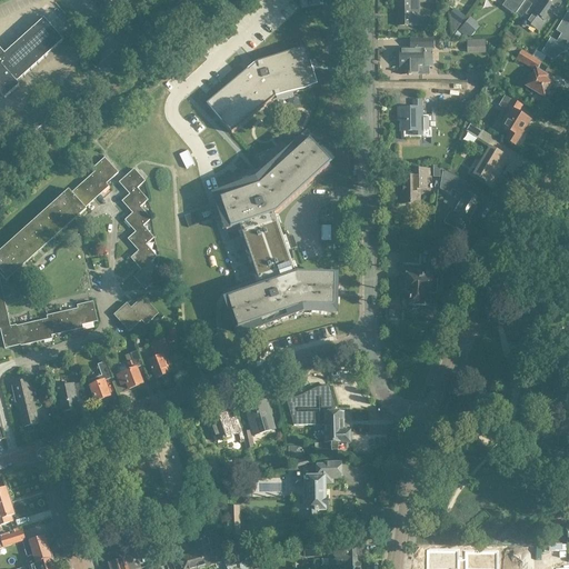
[(515,16),(516,13),(526,0),(525,0),(506,0),(501,7),(515,16)]
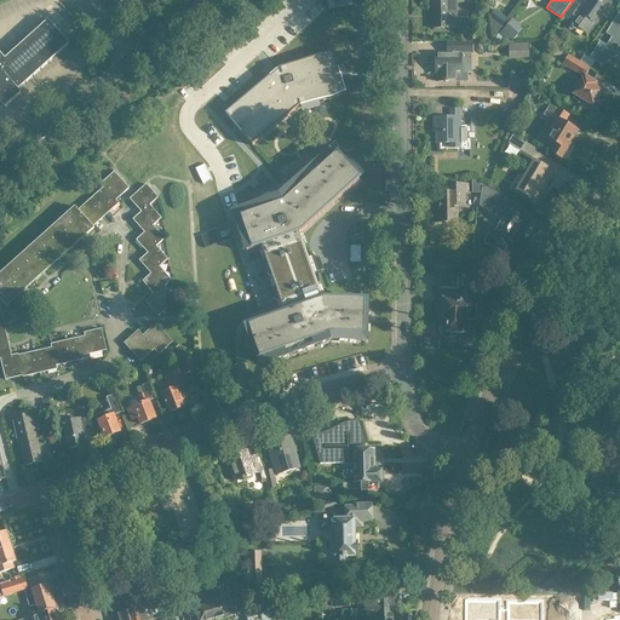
[(562,15),(574,23),(572,23),(569,23),(568,26),(568,28),(569,30),(572,30),(574,29),(577,32),(579,28),(587,35),(596,23),(593,22),(608,1),(606,0),(587,0),(579,12),(575,10),(579,5),(573,0),(562,15)]
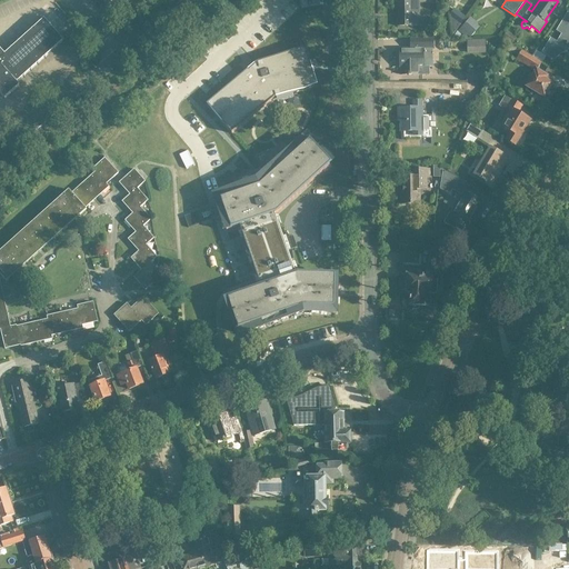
[(418,1),(396,2),(397,27),(418,27),(418,1)]
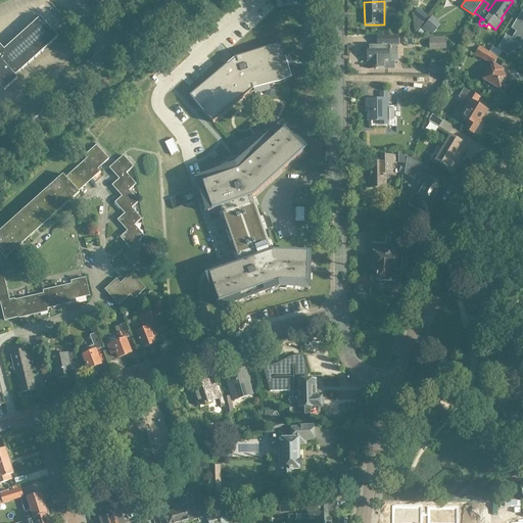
[(417,9),(413,15),(416,34),(428,17),(417,9)]
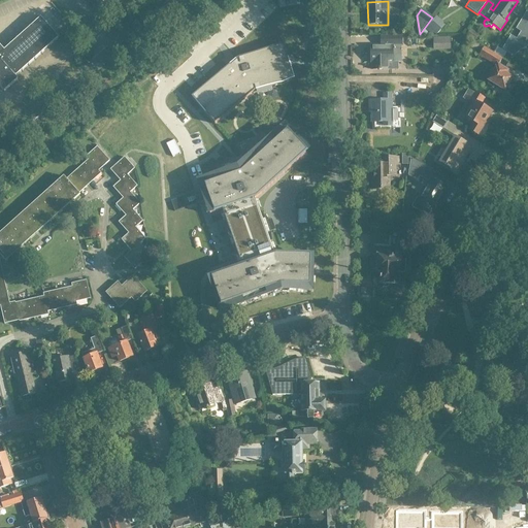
[(503,50),(514,56),(517,53),(520,50),(524,50),(527,43),(527,9),(527,10),(516,28),(522,32),(517,41),(510,37),(503,50)]
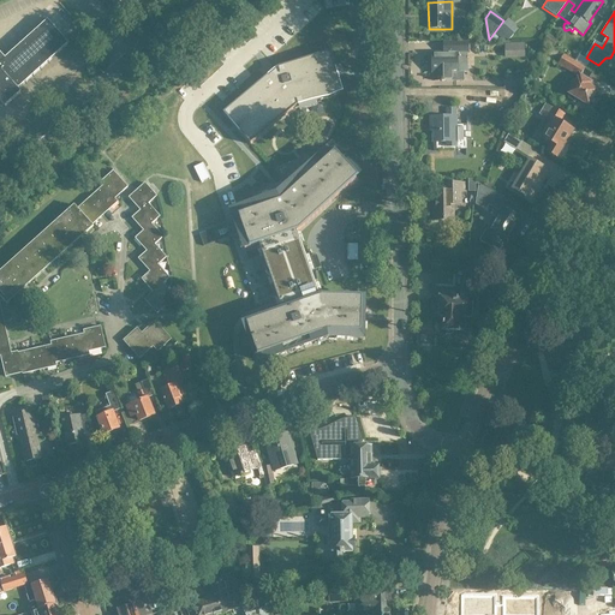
[(18,90),(70,45),(48,21),(5,58),(0,52),(0,101),(5,107),(21,93),(18,90)]
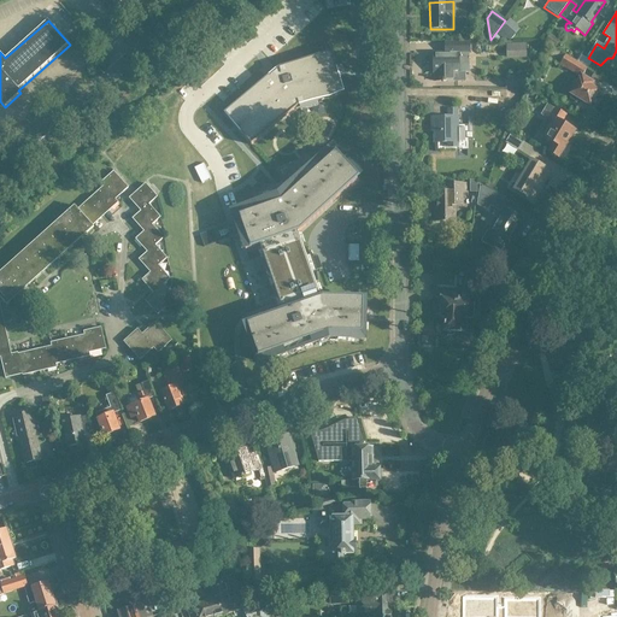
[(515,35),(504,25),(498,33),(509,41),(515,35)]
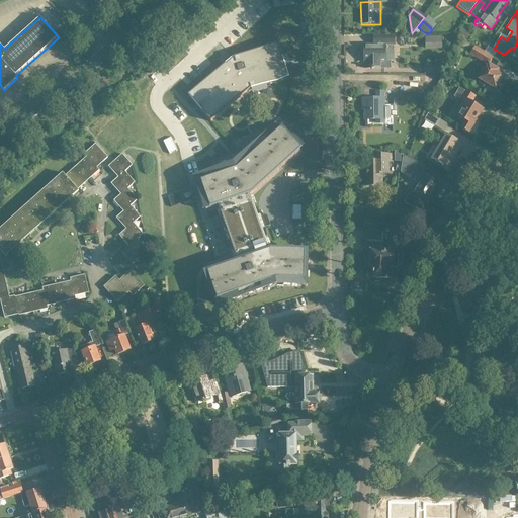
[(470,34),(461,28),(457,34),(466,40),(470,34)]
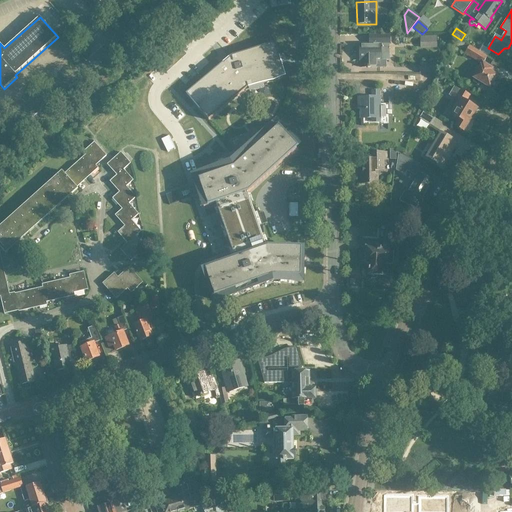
[(391,45),(391,35),(369,35),(369,45),(359,45),(359,61),(360,61),(360,68),(380,68),(380,59),(384,59),(384,60),(390,60),(390,45),(391,45)]
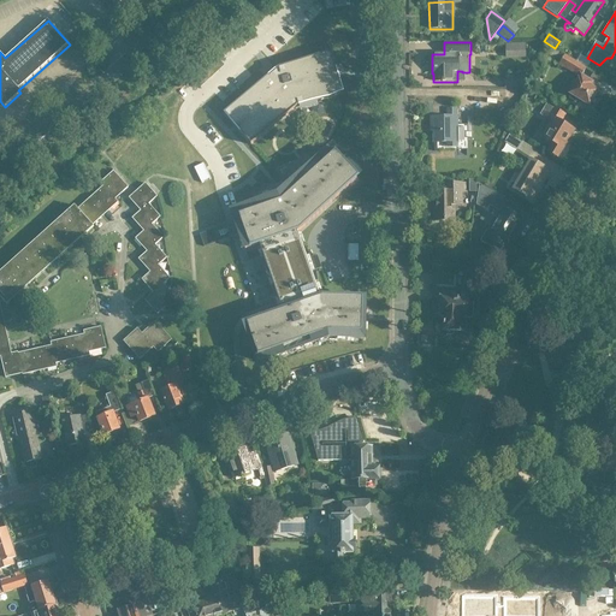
[(332,43),(227,86),(247,132),(351,93),(332,43)]
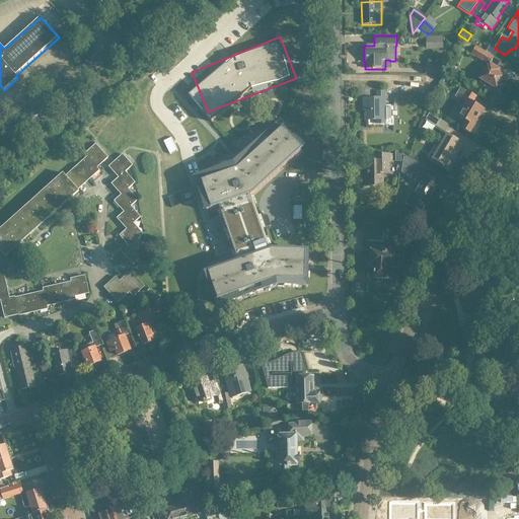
[(475,47),(470,56),(489,66),(490,64),(494,58),(475,47)]
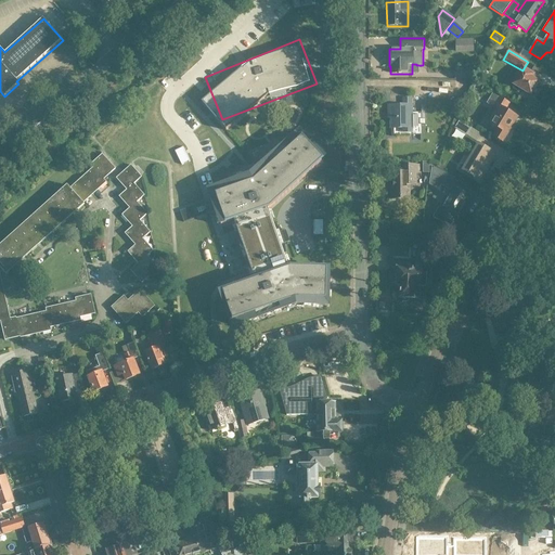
[(473,68),(455,69),(455,79),(473,79),(473,68)]
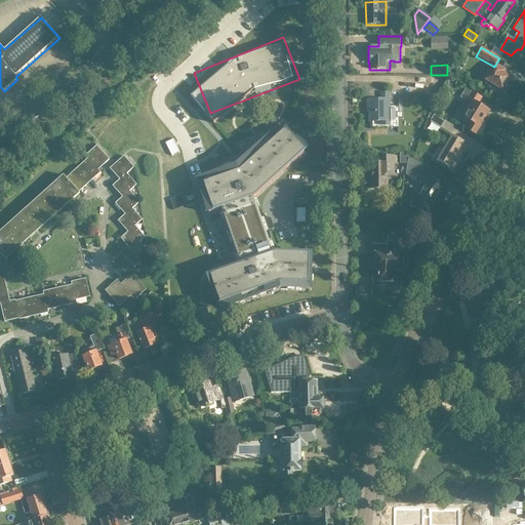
[(502,89),(503,89),(506,85),(506,84),(509,78),(502,74),(505,71),(496,66),(495,65),(494,67),(486,80),(487,81),(485,84),(490,88),(492,84),(501,89),(502,89)]
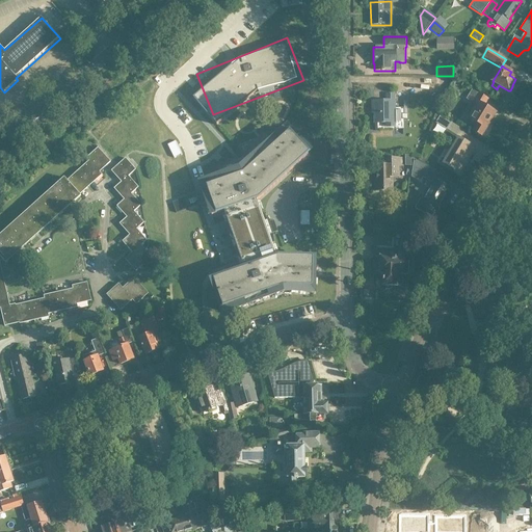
[(180,72),(168,71),(168,82),(180,83),(180,72)]
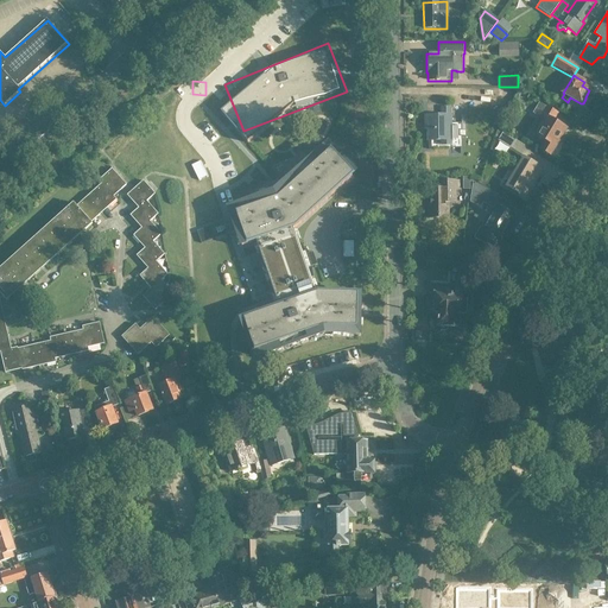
[(558,114),(548,107),(539,103),(533,113),(546,120),(537,137),(548,143),(542,152),(549,157),(555,146),(556,147),(565,130),(553,122),(558,114)]
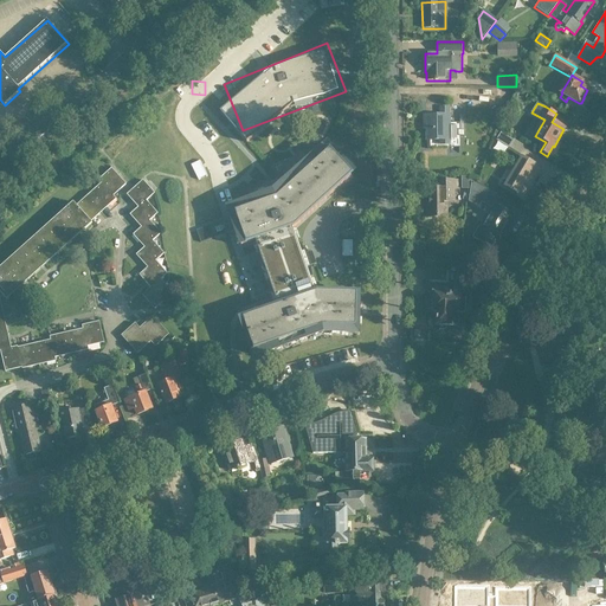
[(440,144),(449,144),(447,116),(447,109),(439,109),(439,116),(424,117),(424,126),(426,126),(426,141),(440,141),(440,144)]
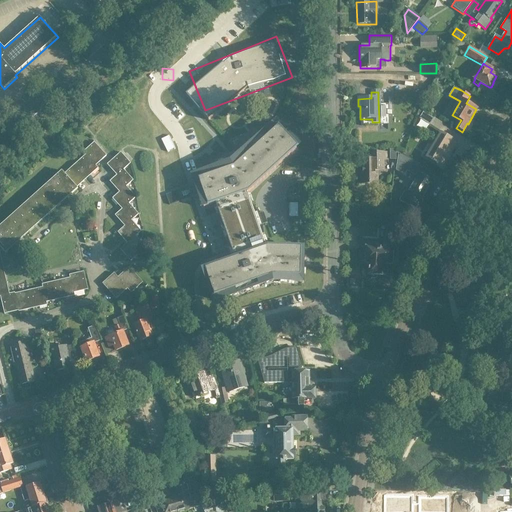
[(423,112),(422,112),(418,118),(422,120),(430,125),(433,118),(423,112)]
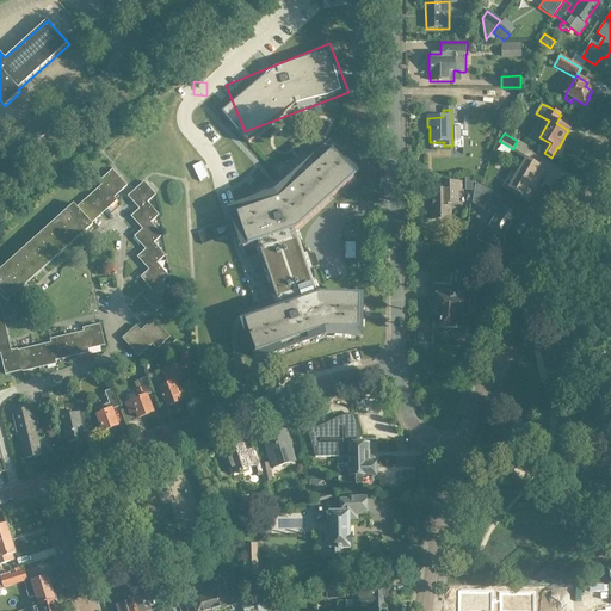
[(315,298),(296,233),(353,179),(350,174),(353,171),(329,146),(277,196),(236,208),(240,220),(235,222),(242,248),(258,244),(277,310),(239,322),(248,355),(254,353),(255,358),(325,338),(360,339),(360,303),(355,304),(355,298),(315,298)]
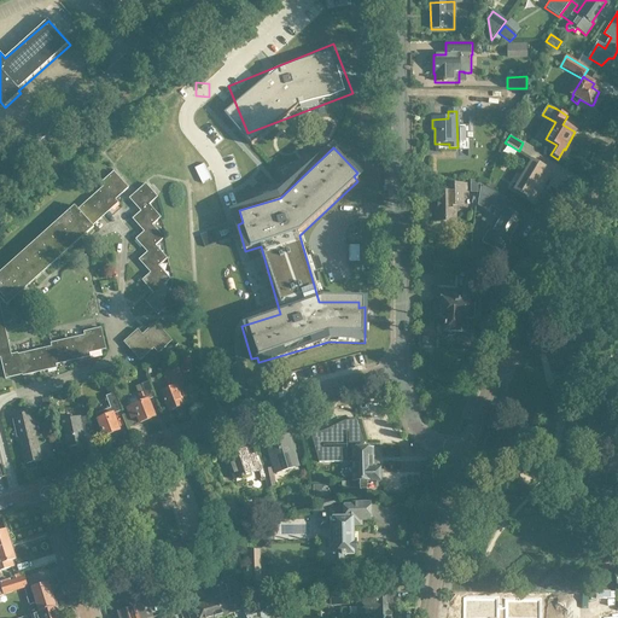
[(552,172),(534,159),(516,190),(534,200),(552,172)]
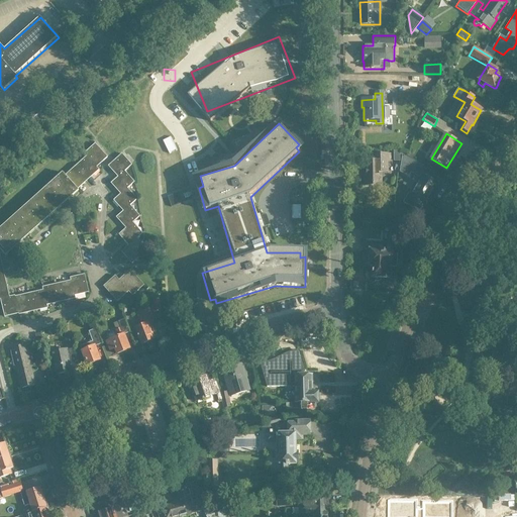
[(169,153),(177,149),(171,137),(163,141),(169,153)]
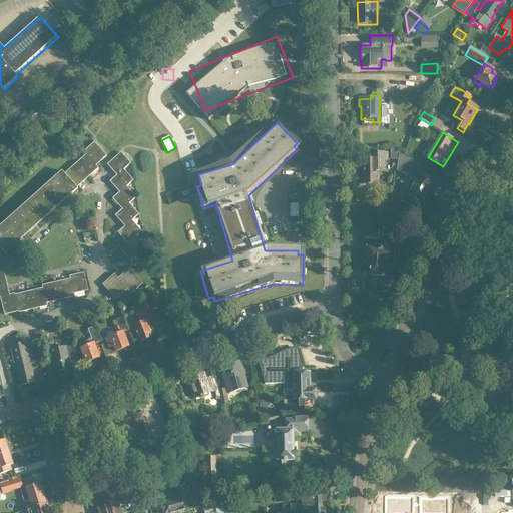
[(124,257),(140,242),(131,232),(137,226),(127,215),(134,209),(125,198),(132,192),(122,181),(129,175),(119,164),(126,158),(116,147),(102,160),(111,171),(104,177),(114,188),(107,195),(116,205),(110,211),(119,221),(113,227),(123,238),(115,246),(124,257)]
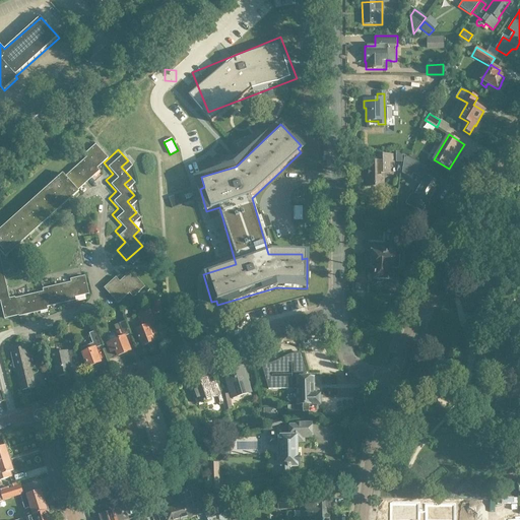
[(218,151),(217,159),(241,160),(241,152),(218,151)]
